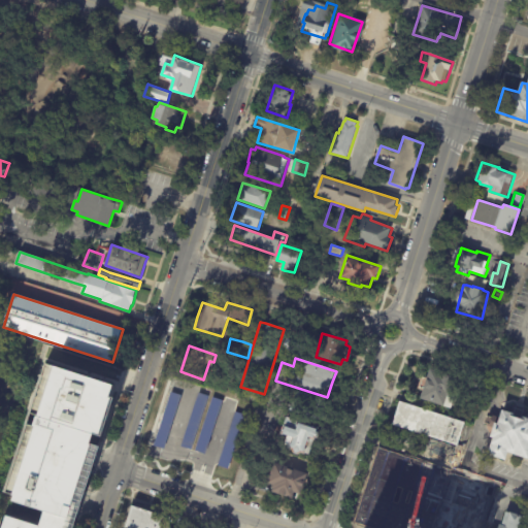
[(44,364),(3,492),(12,495),(11,501),(65,519),(72,495),(86,454),(92,432),(97,434),(108,398),(106,397),(110,385),(44,364)]
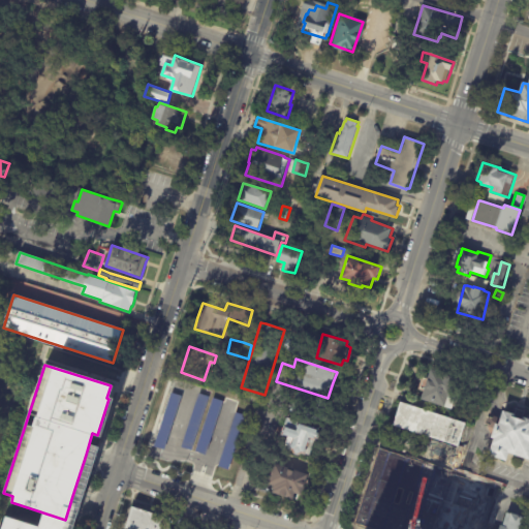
[(448,375),(462,379),(453,409),(423,400),(432,370),(448,375)]
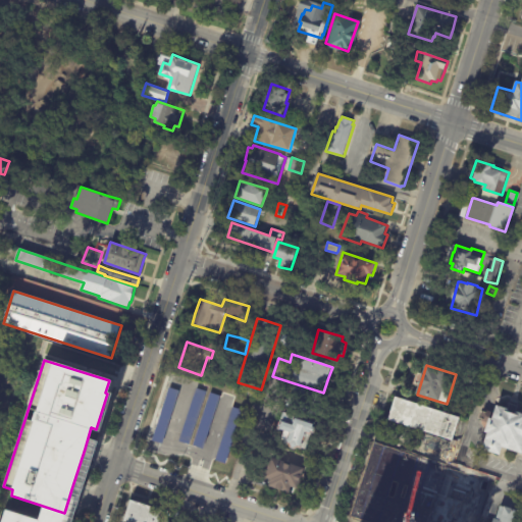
[(256,390),(254,398),(242,394),(245,386),(256,390)]
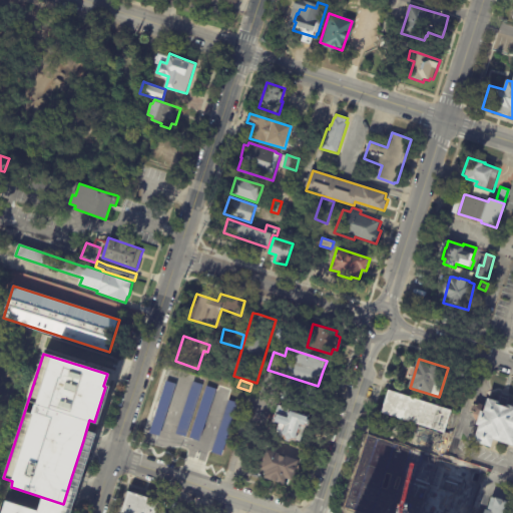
[(148,433),(158,436),(174,384),(164,381),(148,433)]
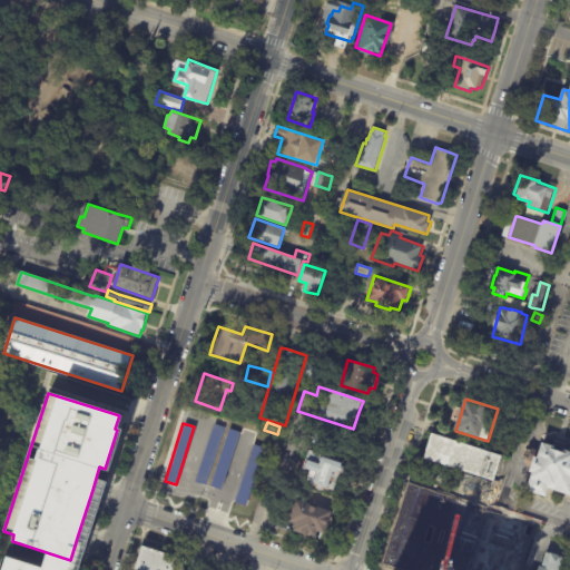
[(194,483),(206,487),(224,428),(212,424),(194,483)]
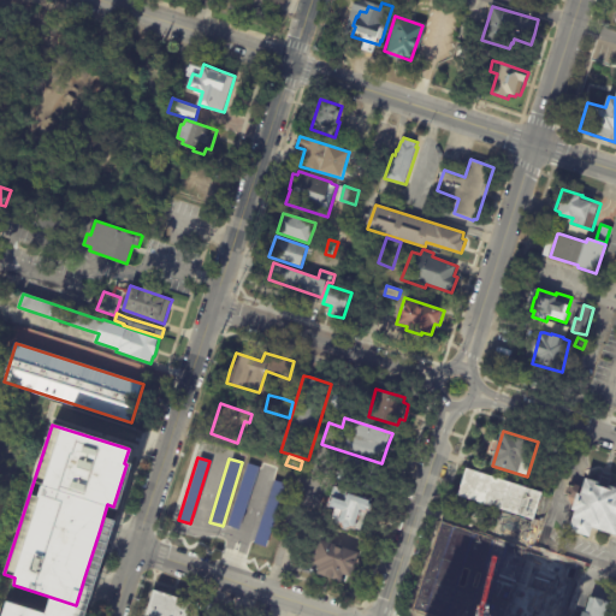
[(226,527),(238,531),(258,467),(246,463),(226,527)]
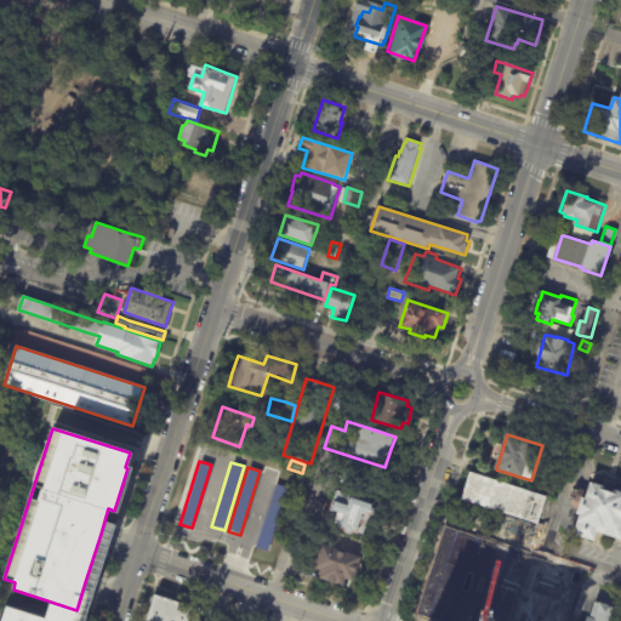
[(529,491),(547,497),(539,525),(463,500),(472,473),(529,491)]
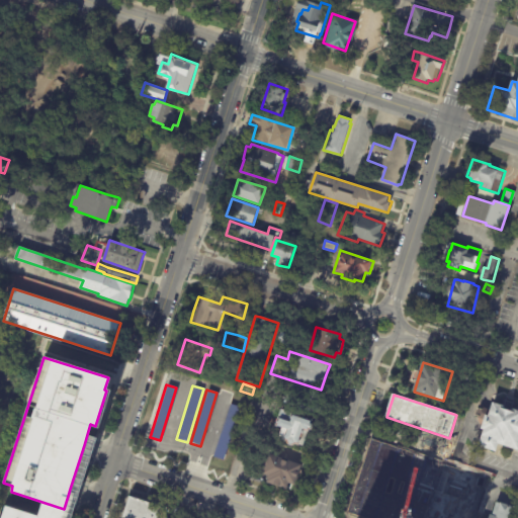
[(211,456),(223,460),(240,407),(230,403),(211,456)]
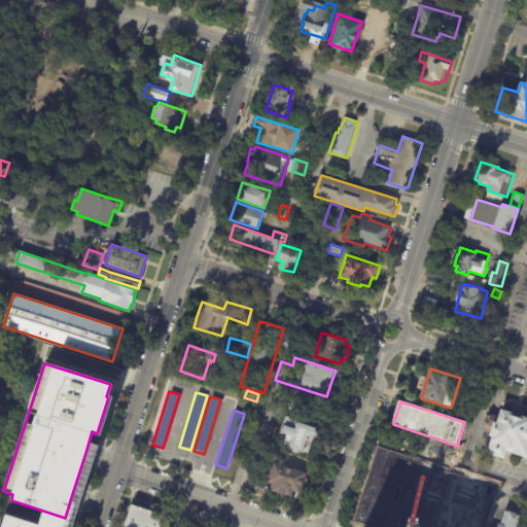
[(511,412),(513,413),(512,416),(522,419),(522,416),(526,417),(526,458),(508,452),(505,460),(488,455),(494,437),(491,436),(496,422),(498,423),(503,410),(511,412)]
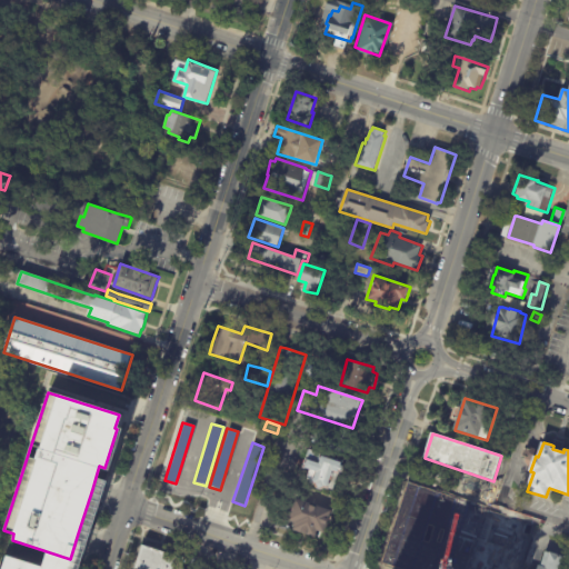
[(343,467),(342,471),(341,471),(340,473),(335,471),(330,490),(326,489),(321,491),(318,490),(317,487),(315,483),(318,472),(313,471),(311,479),(308,478),(310,471),(305,469),(310,450),(330,456),(329,459),(343,463),(342,466),(343,467)]
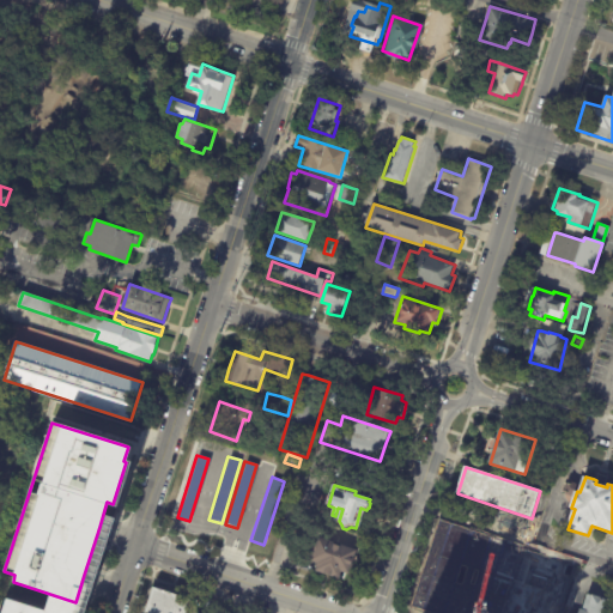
[(357,553),(350,575),(343,572),(340,580),(316,571),(316,568),(315,568),(316,564),(310,562),(319,538),(358,551),(357,553)]
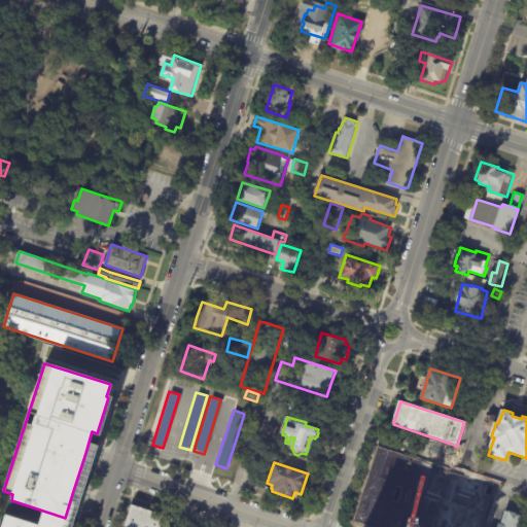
[(400,507),(402,502),(383,496),(385,491),(381,490),(388,465),(435,480),(436,479),(441,480),(425,526),(399,526),(400,525),(395,523),(400,507)]
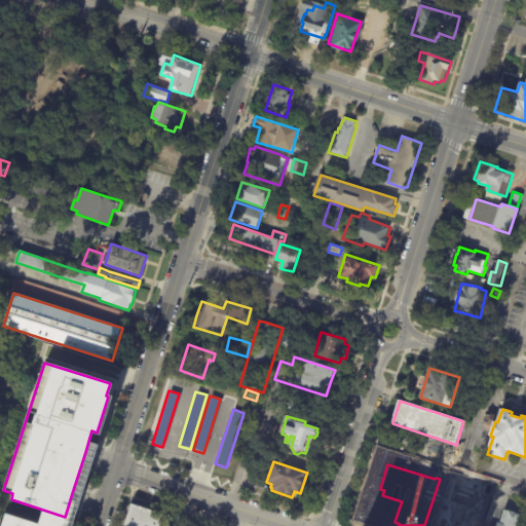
[(486,501),(482,518),(483,519),(480,525),(451,525),(461,493),(486,501)]
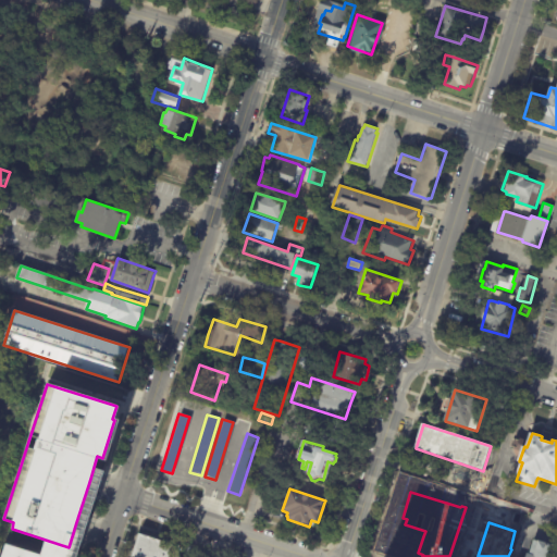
[(155,540),(174,546),(171,556),(132,556),(139,535),(155,540)]
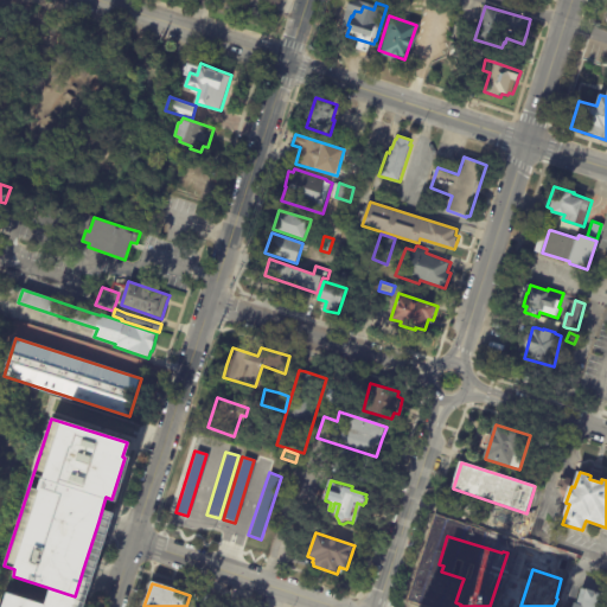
[(602,594),(599,606),(574,606),(575,605),(561,601),(566,585),(602,594)]
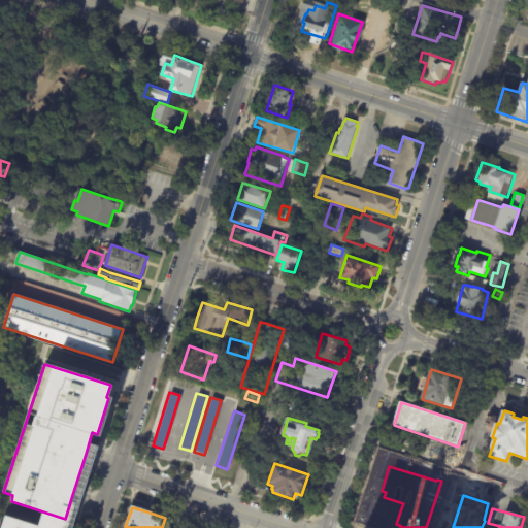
[(62,527),(65,519),(42,512),(38,527),(6,516),(2,527),(62,527)]
